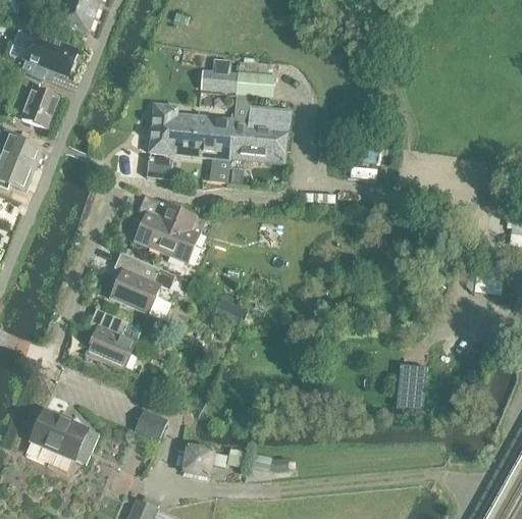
[(8,0),(4,10),(16,14),(18,7),(14,0),(8,0)]
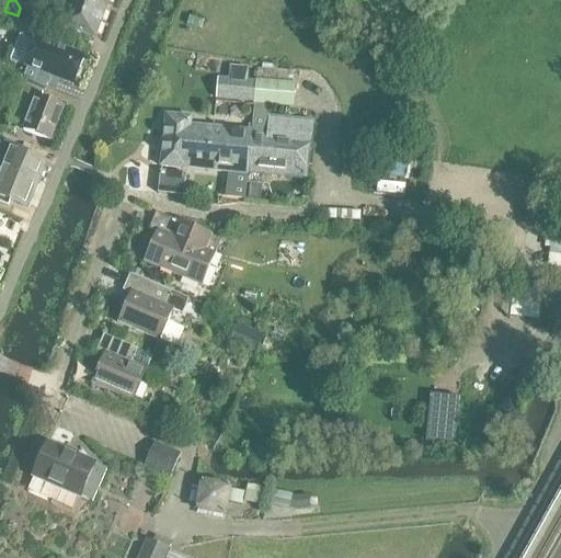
[(67,0),(59,21),(95,34),(107,0),(67,0)]
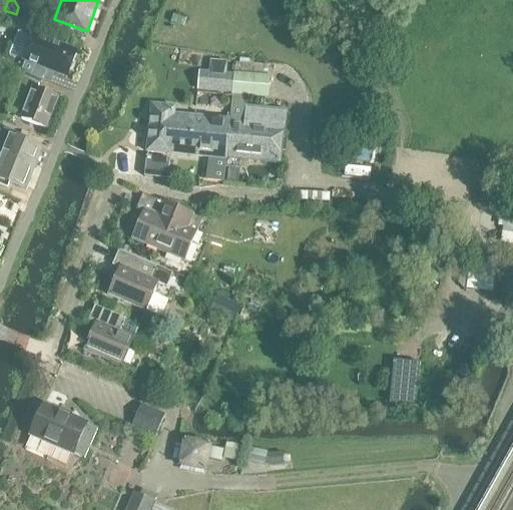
[(23,58),(66,74),(76,48),(33,32),(23,58)]
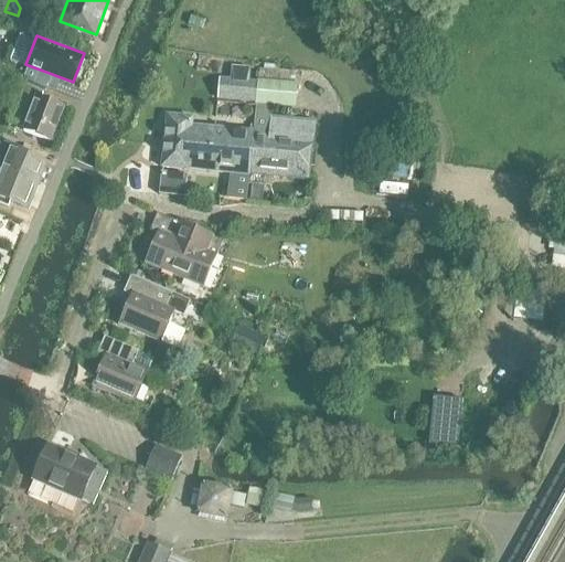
[(219,95),(253,98),(255,80),(247,78),(249,66),(232,64),(231,77),(221,76),(219,95)]
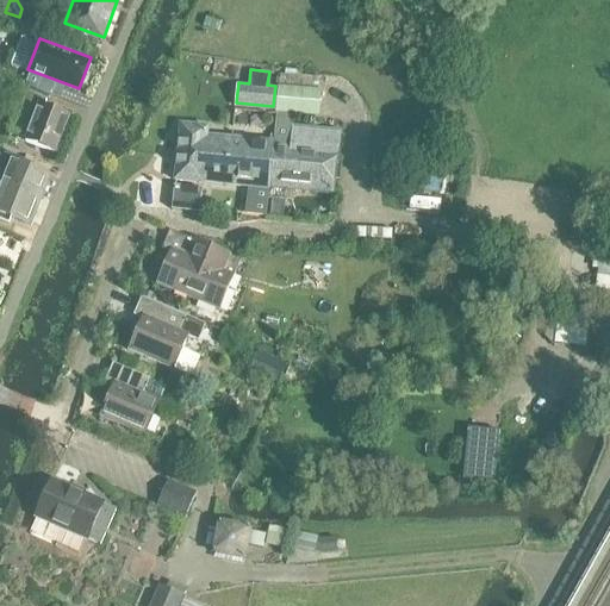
[(279,70),(274,108),(318,113),(321,87),(317,87),(318,75),(279,70)]
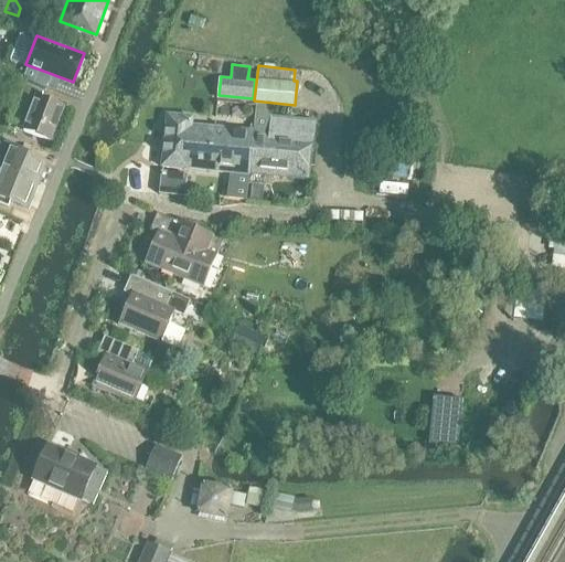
[(23,128),(52,139),(64,106),(40,97),(43,89),(25,83),(21,94),(34,98),(23,128)]
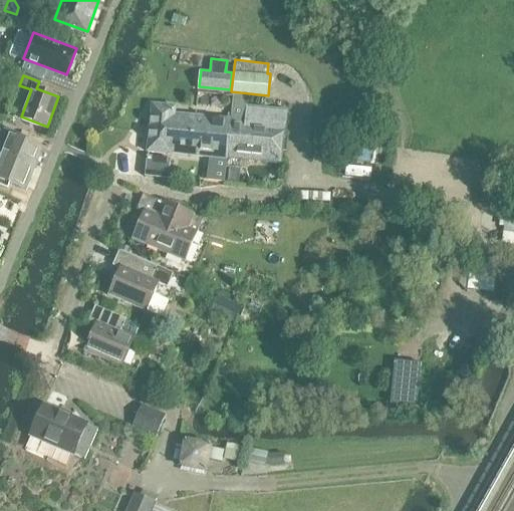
[(175,105),(152,102),(149,129),(228,137),(233,94),(230,117),(174,111),(175,105)]
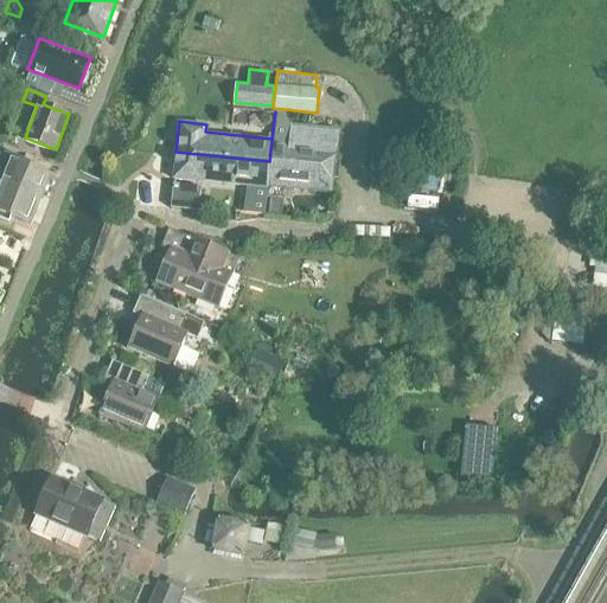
[(275,111),(269,161),(268,181),(331,188),(337,130),(292,126),(292,114),(275,111)]
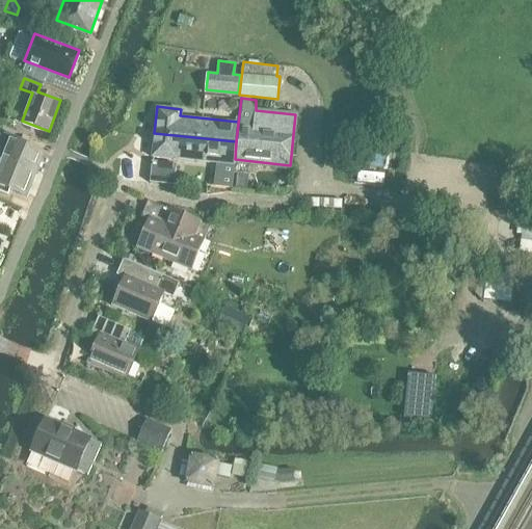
[(363,127),(357,162),(381,165),(383,158),(394,159),(396,132),(388,132),(373,129),(363,127)]
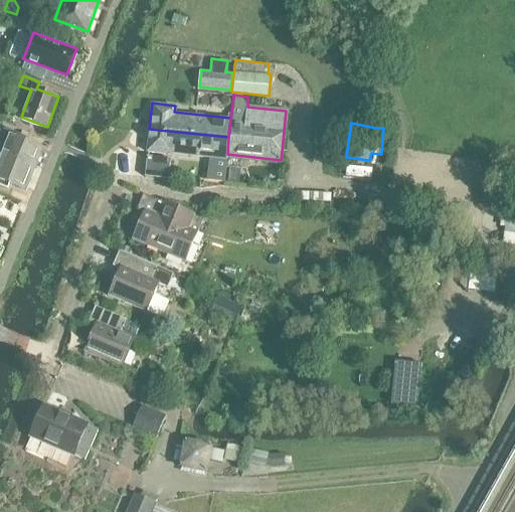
[(0,146),(4,149),(35,162),(42,146),(25,139),(26,135),(14,129),(6,127),(0,129),(0,146)]
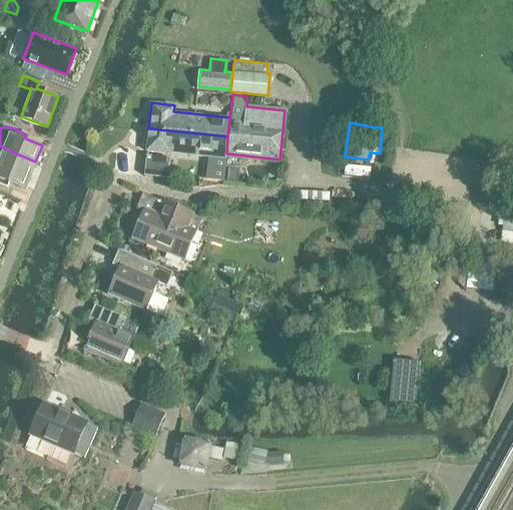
[(226,153),(227,136),(148,128),(146,148),(169,151),(169,149),(225,155),(226,153)]
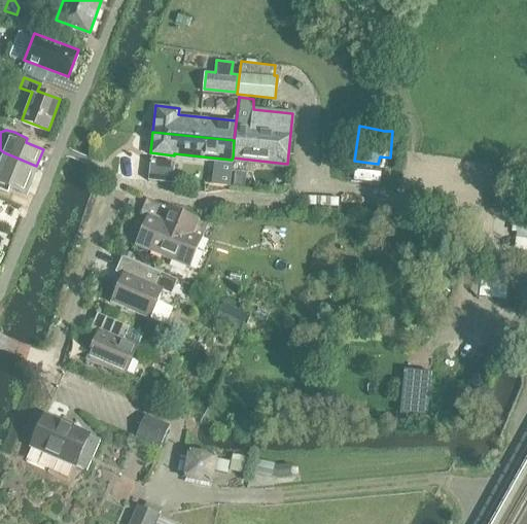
[(9,183),(26,190),(36,166),(4,152),(0,163),(0,187),(6,190),(9,183)]
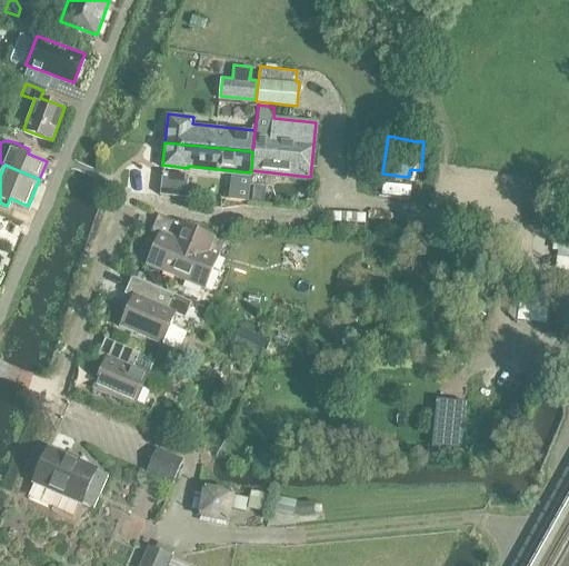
[(159,192),(186,196),(188,174),(162,170),(159,192)]
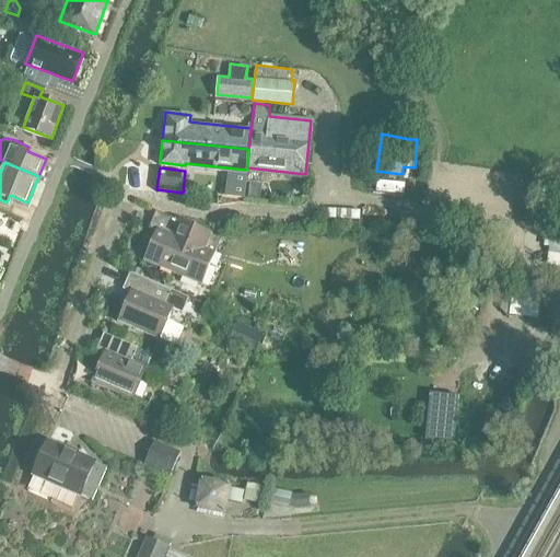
[(376,177),(375,189),(403,193),(404,180),(376,177)]
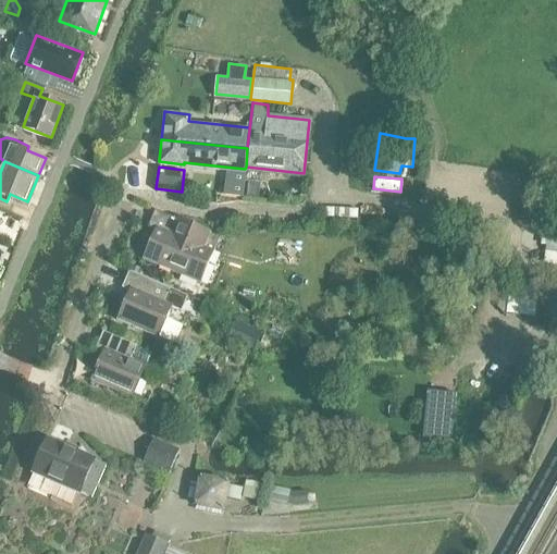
[(153,229),(143,255),(199,280),(209,257),(219,235),(155,208),(147,225),(153,229)]
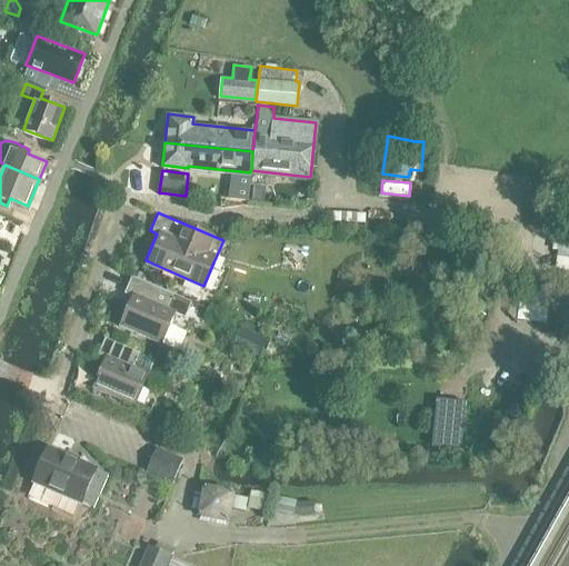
[(568,255),(568,226),(561,226),(557,254),(568,255)]
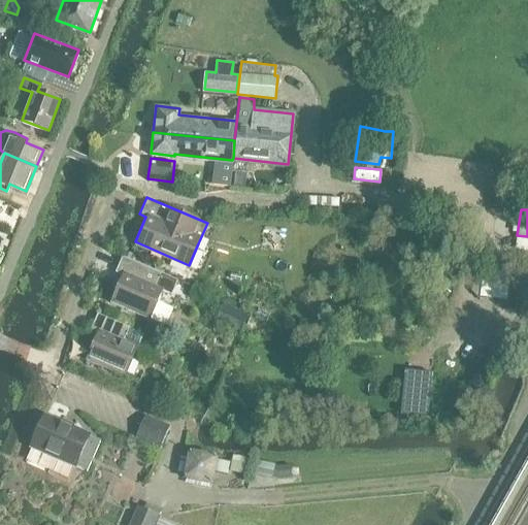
[(114,269),(122,272),(109,299),(164,323),(171,305),(157,299),(163,286),(173,290),(178,276),(122,253),(114,269)]
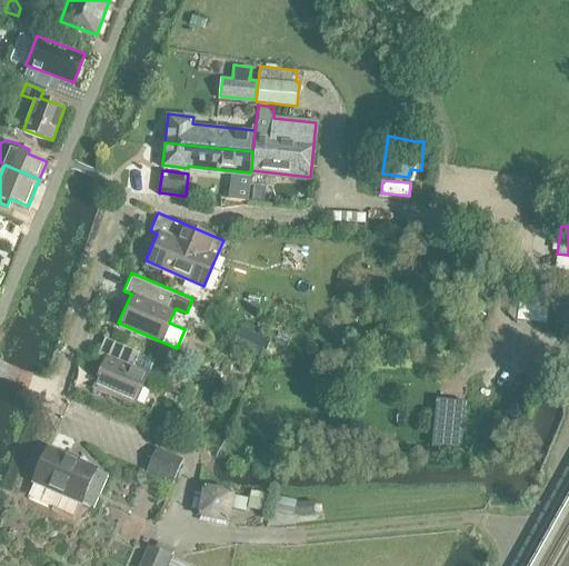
[(240,327),(232,341),(259,355),(266,338),(240,327)]
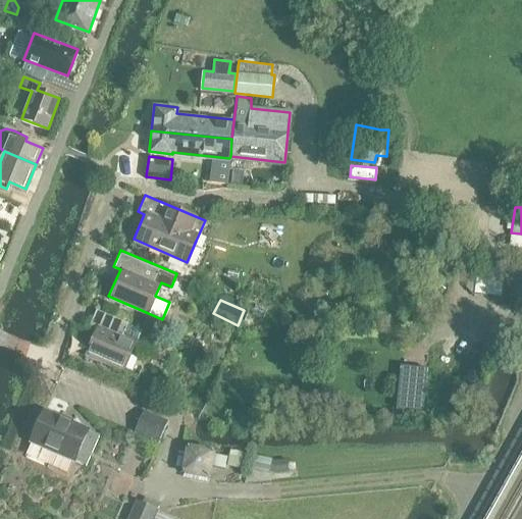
[(95,326),(84,353),(123,370),(136,340),(121,333),(127,320),(96,307),(89,323),(95,326)]
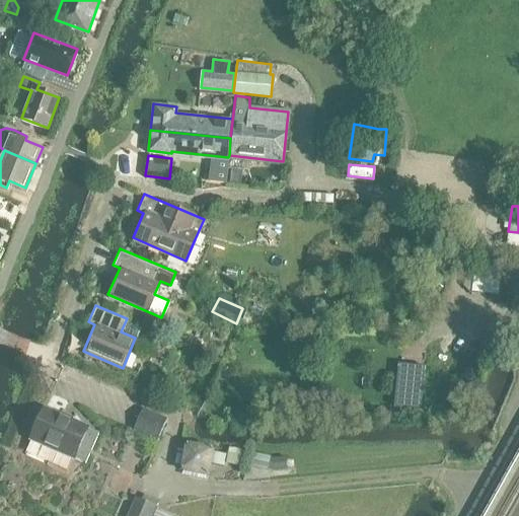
[(399,362),(395,406),(427,409),(430,365),(399,362)]
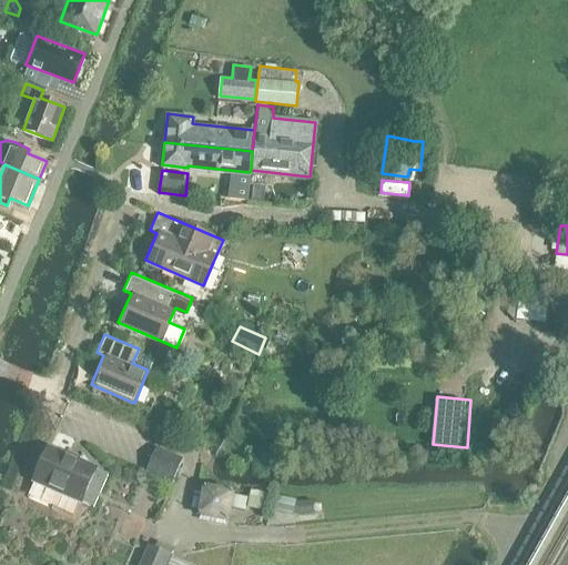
[(97,466),(48,445),(33,477),(82,498),(97,466)]
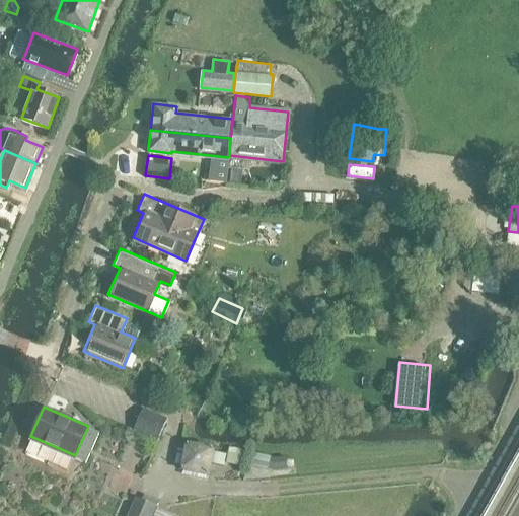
[(166,417),(143,407),(135,427),(158,437),(166,417)]
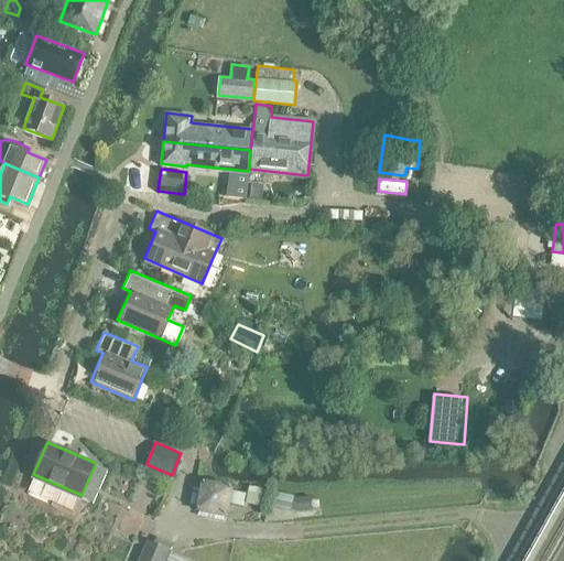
[(203,478),(194,509),(226,518),(230,503),(239,505),(243,491),(203,478)]
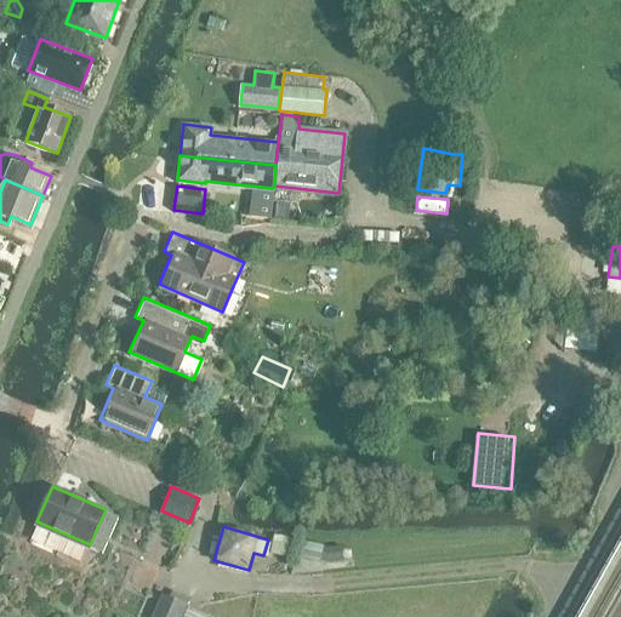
[(275,533),(271,552),(285,555),(290,536),(275,533)]
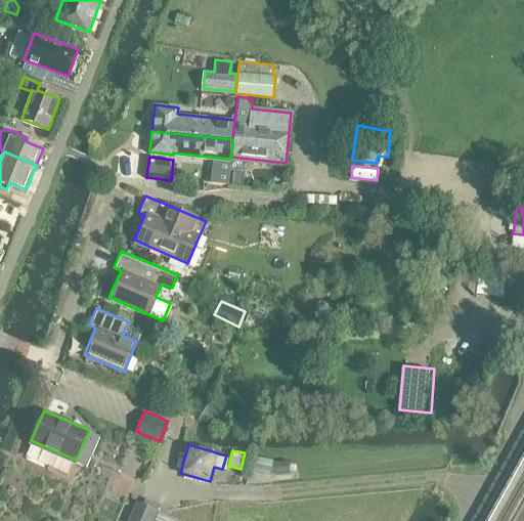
[(257,456),(254,468),(276,474),(290,472),(289,460),(276,461),(257,456)]
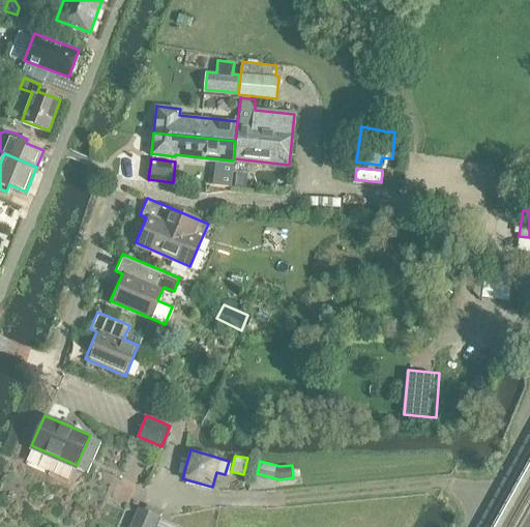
[(138,505),(127,526),(182,526),(183,526),(159,517),(163,509),(147,502),(144,508),(138,505)]
